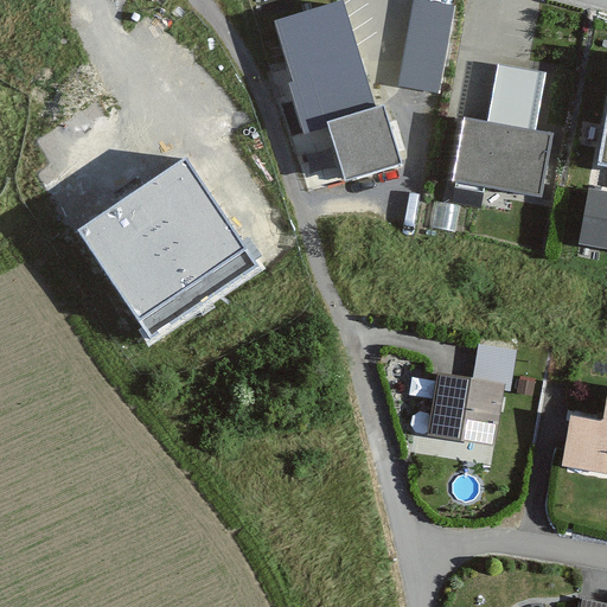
[(374,104),(342,0),(334,0),(275,18),(306,121),(332,113),(349,168),(397,153),(382,101),(374,104)]
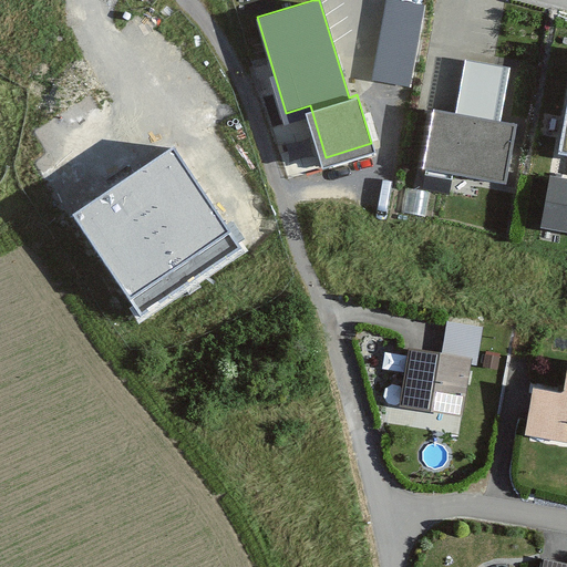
[(423,4),(395,0),(389,0),(375,75),(409,82),(423,4)]
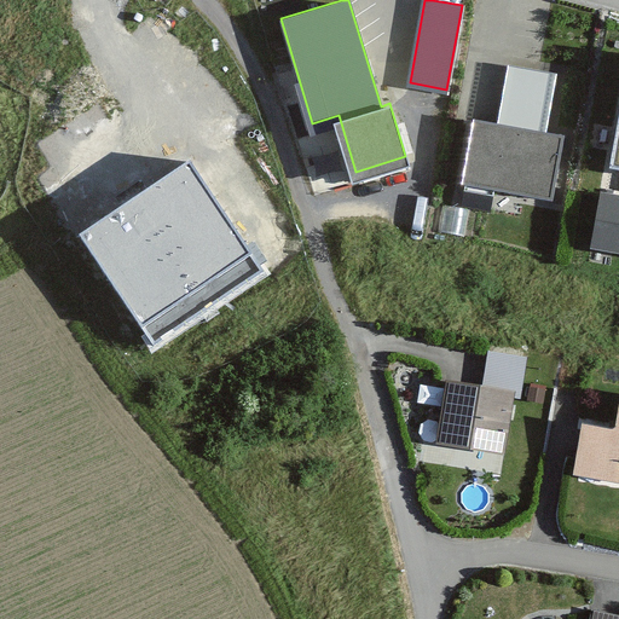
[(560,132),(478,117),(467,174),(550,190),(560,132)]
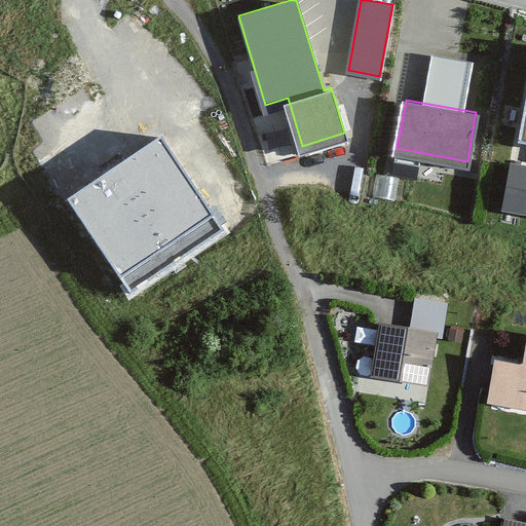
[(256,113),(270,158),(290,151),(275,107),(256,113)]
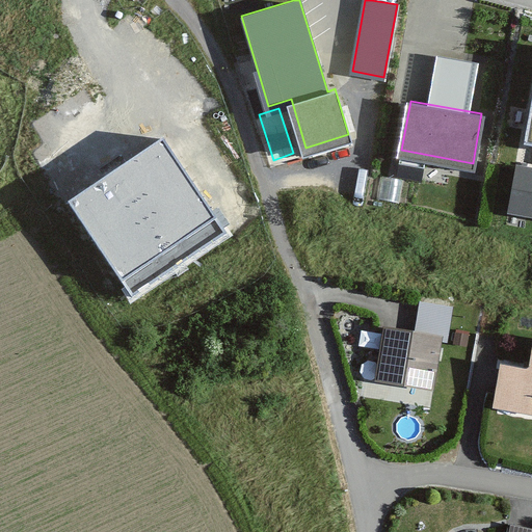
[(160,136),(65,202),(133,298),(228,233),(160,136)]
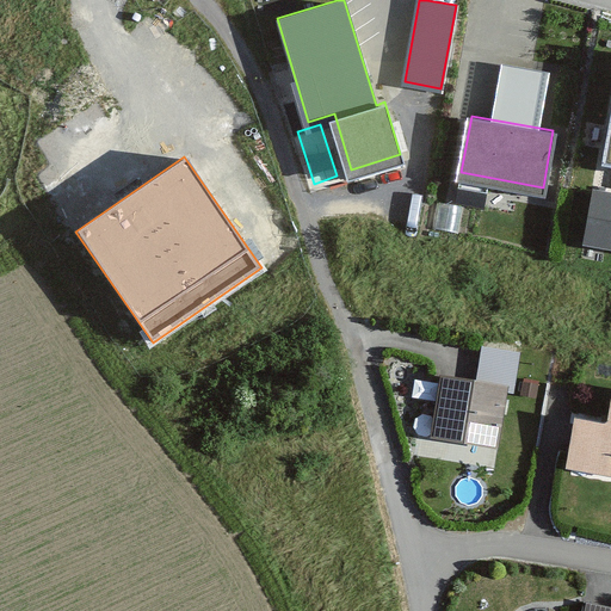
[(610,190),(594,187),(586,239),(610,242),(610,190)]
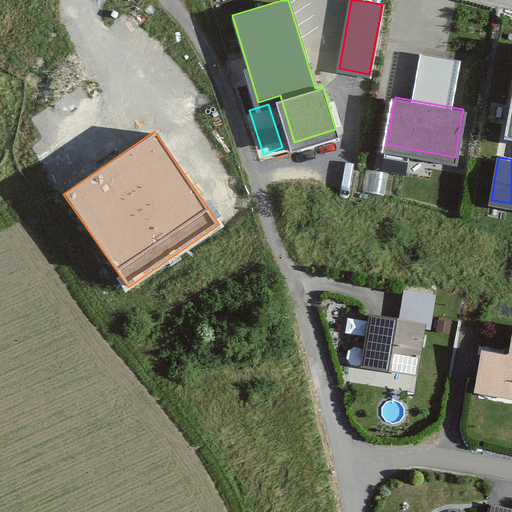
[(425,324),(369,314),(360,366),(416,376),(425,324)]
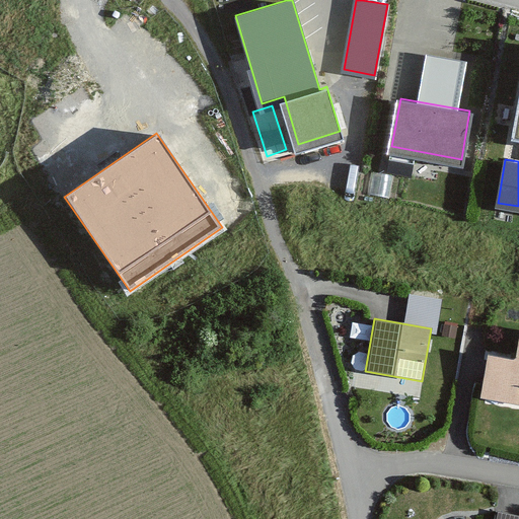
[(518,347),(517,358),(487,352),(478,397),(518,404),(518,347)]
